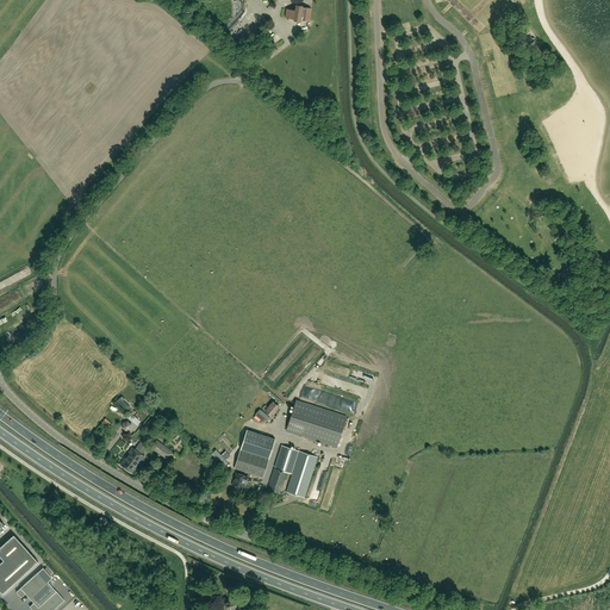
[(309,22),(311,8),(303,7),(303,5),(296,5),(294,10),(287,8),(285,18),(309,22)]
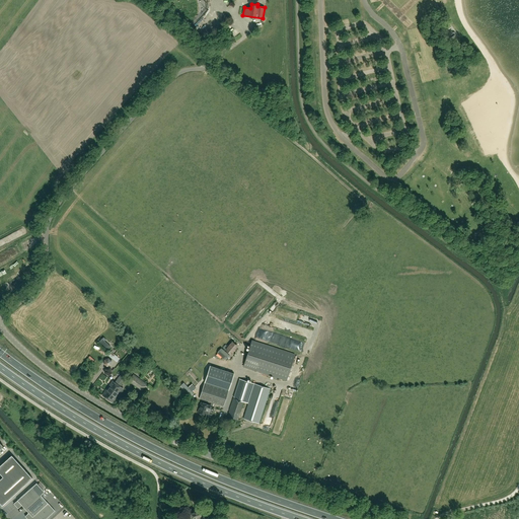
[(99,343),(107,350),(110,347),(101,340),(99,343)]
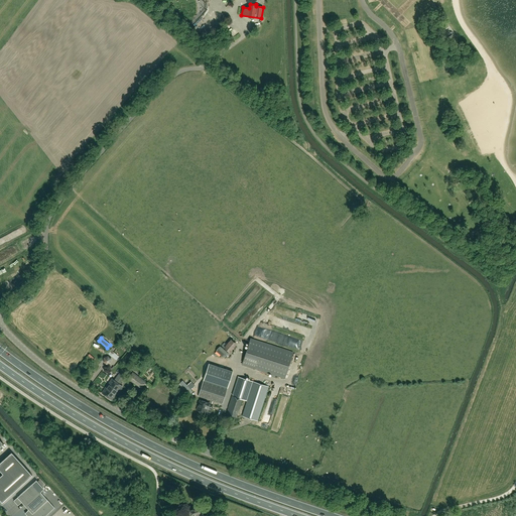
[(285,378),(293,353),(250,339),(242,364),(285,378)]
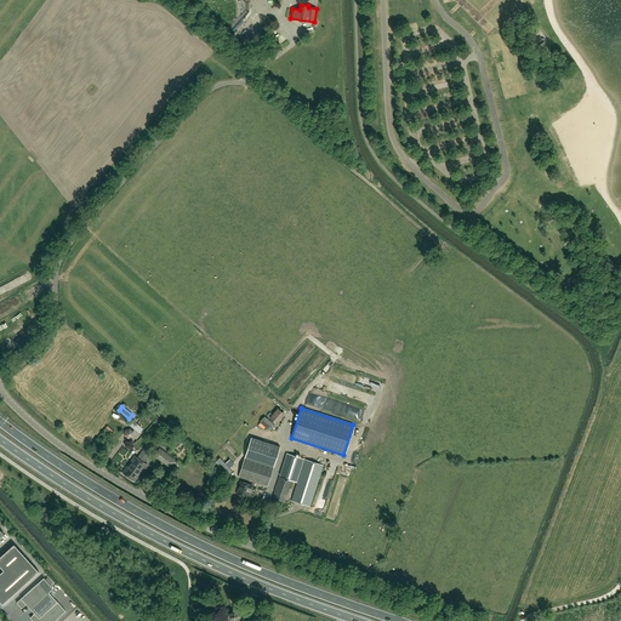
[(278,409),(268,420),(273,423),(275,426),(285,415),(278,409)]
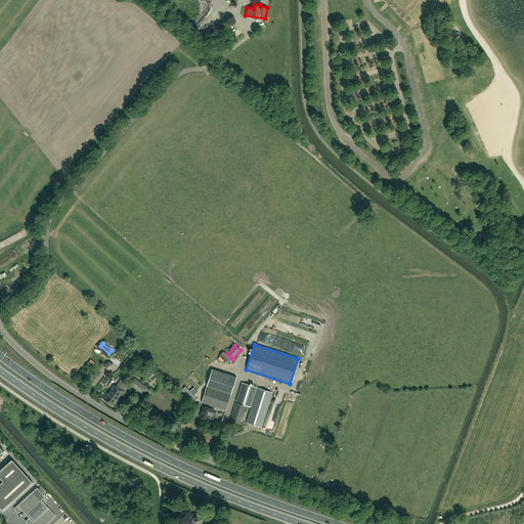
[(223,351),(219,356),(226,362),(228,363),(231,359),(230,358),(230,357),(226,354),(223,351)]
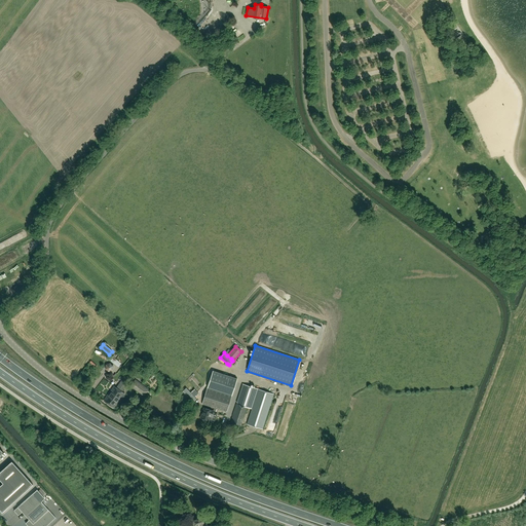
[(113,358),(110,361),(118,368),(121,364),(113,358)]
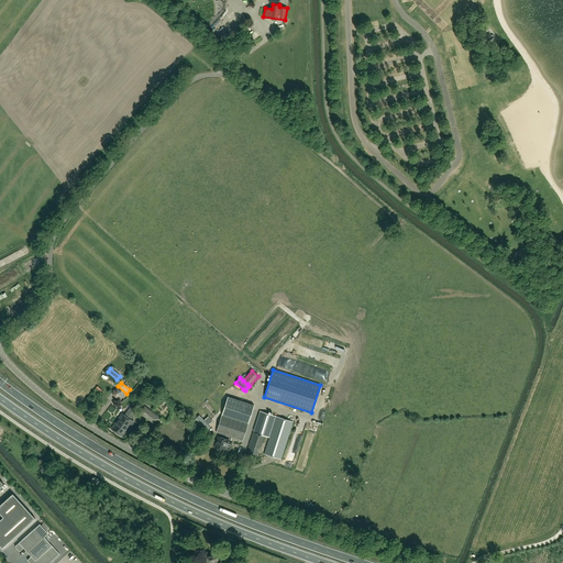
[(254,406),(228,397),(222,415),(249,423),(254,406)]
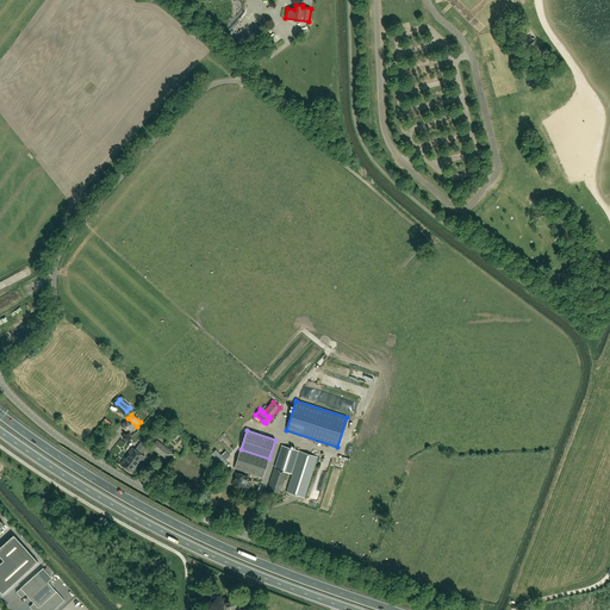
[(157,440),(150,448),(167,460),(173,450),(170,449),(157,440)]
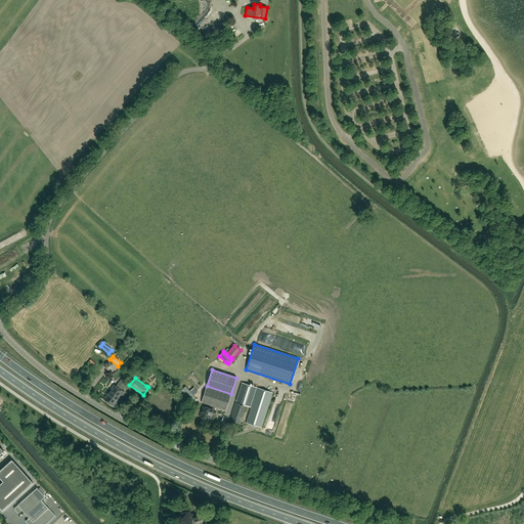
[(262,428),(272,393),(242,383),(235,400),(237,401),(237,402),(235,402),(231,415),(232,415),(230,422),(239,425),(246,405),(251,407),(246,423),(262,428)]
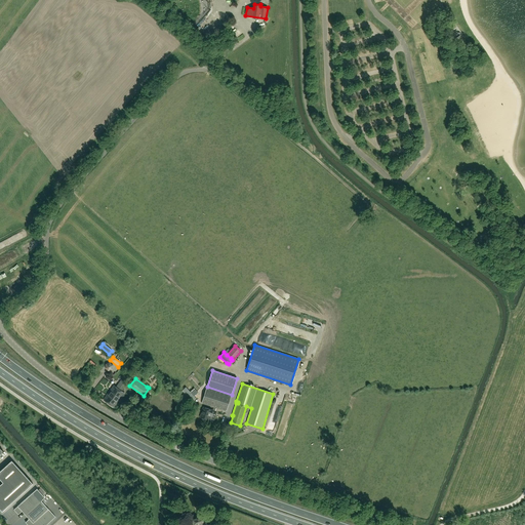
[(109,404),(121,387),(119,385),(117,388),(114,386),(104,400),(109,404)]
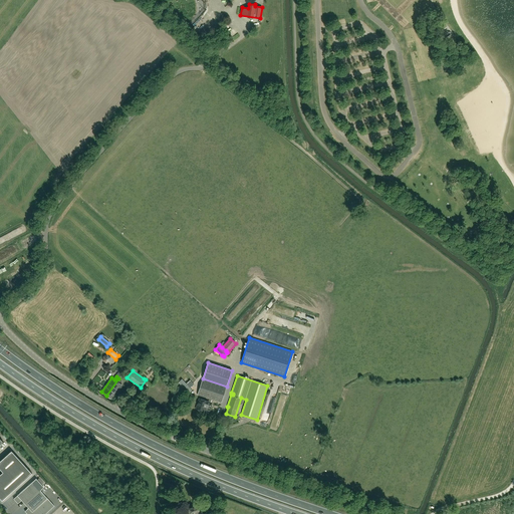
[(121,388),(121,386),(120,386),(121,384),(118,382),(120,379),(118,378),(106,396),(111,399),(114,395),(116,392),(118,389),(118,390),(120,389),(121,388)]
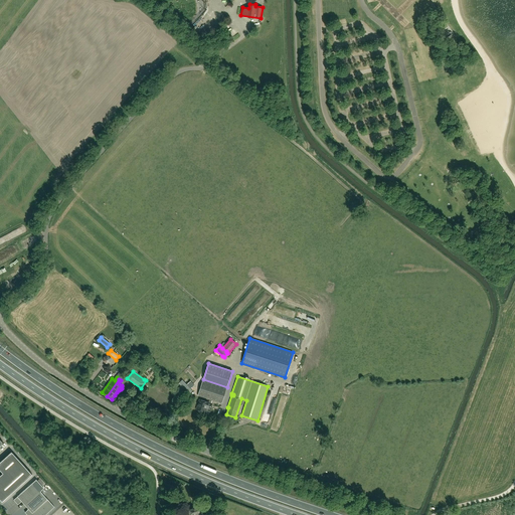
[(182,379),(179,382),(184,388),(189,393),(192,391),(190,388),(186,384),(182,379)]
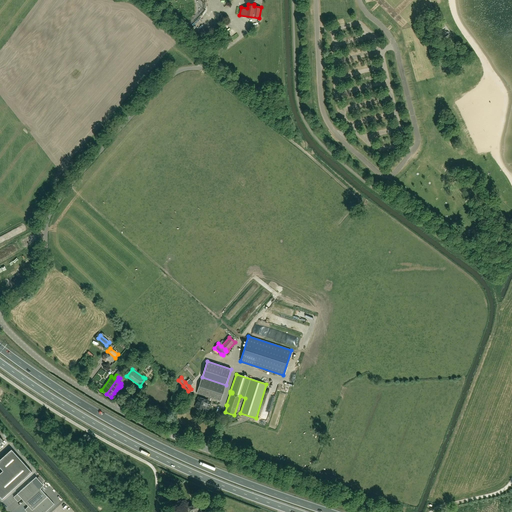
[(220,401),(226,385),(202,377),(197,393),(220,401)]
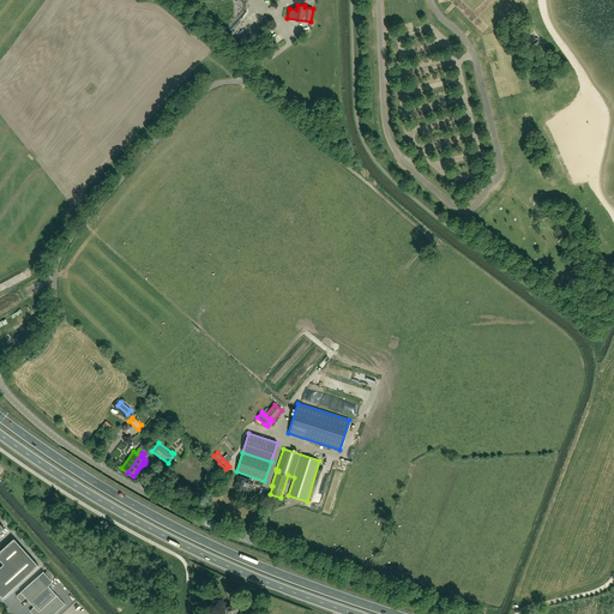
[(251,491),(253,481),(247,480),(247,479),(238,476),(234,488),(236,489),(238,491),(240,491),(241,491),(244,492),(245,489),(251,491)]
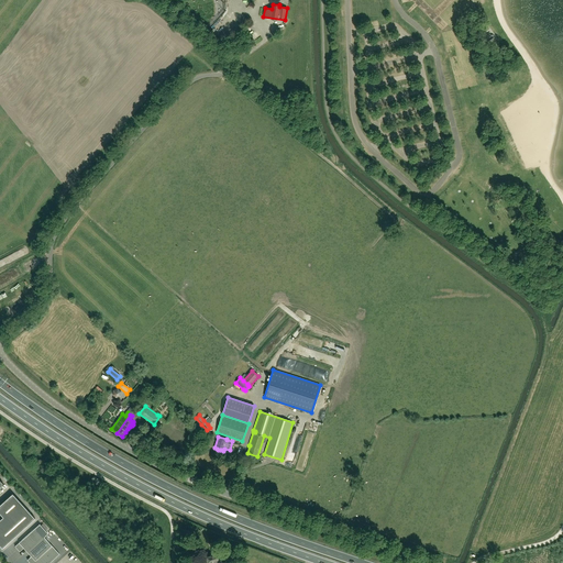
[(35,518),(12,494),(0,505),(0,512),(3,517),(0,519),(0,545),(2,548),(35,518)]
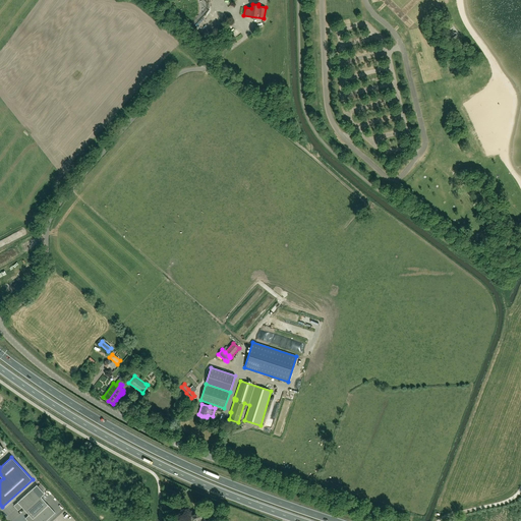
[(25,511),(41,497),(45,494),(37,484),(34,488),(14,506),(16,507),(17,508),(18,508),(18,507),(19,507),(20,508),(19,509),(20,509),(22,507),(25,511)]
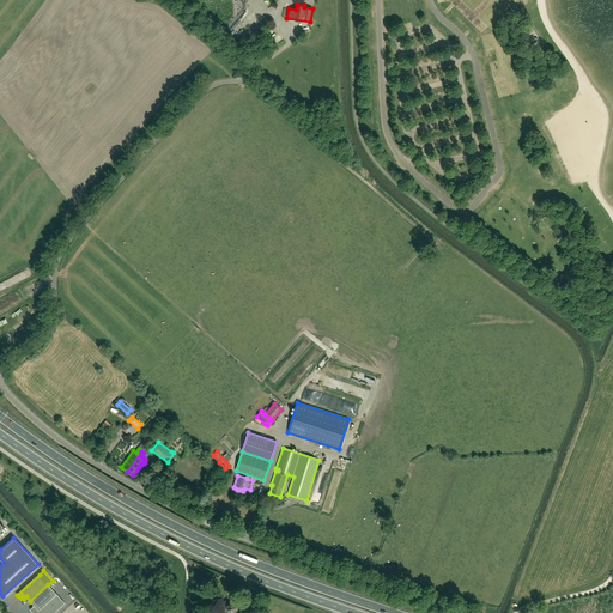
[(54,612),(65,604),(53,589),(48,584),(30,601),(34,606),(30,610),(31,610),(34,612),(37,612),(54,612)]
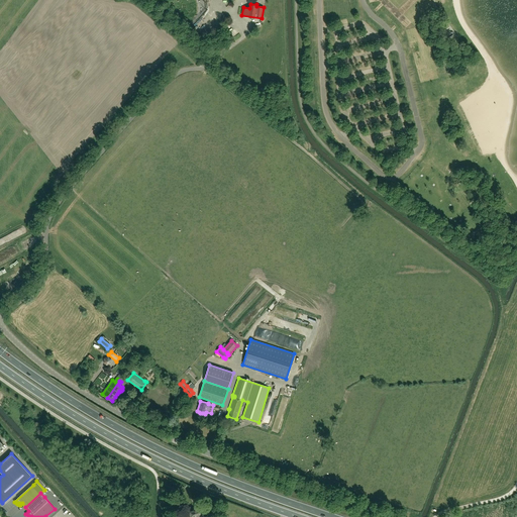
[(190,512),(189,513),(189,515),(190,515),(191,516),(205,516),(204,516),(201,507),(199,508),(198,507),(197,508),(197,509),(194,510),(193,509),(192,510),(191,511),(189,511),(190,512)]
